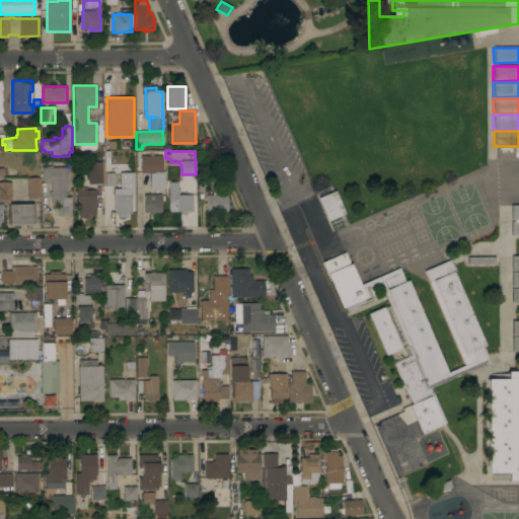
[(162,171),(164,171),(164,190),(150,190),(150,173),(140,173),(140,156),(162,155),(162,171)]
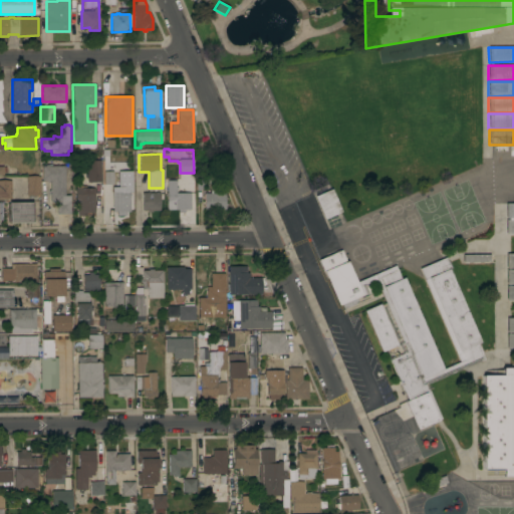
[(87,182),(86,161),(100,161),(101,182),(87,182)]
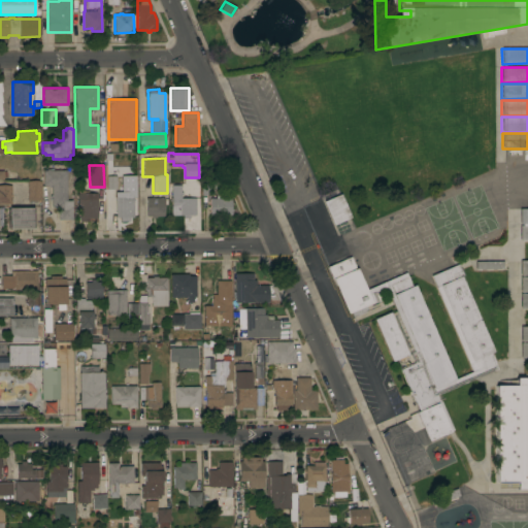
[(72,200),(72,220),(58,220),(58,207),(52,207),(52,199),(50,199),(50,196),(52,196),(52,187),(48,187),(48,186),(43,186),(43,170),(46,170),(46,169),(50,169),(50,170),(61,170),(61,167),(66,167),(66,200),(72,200)]
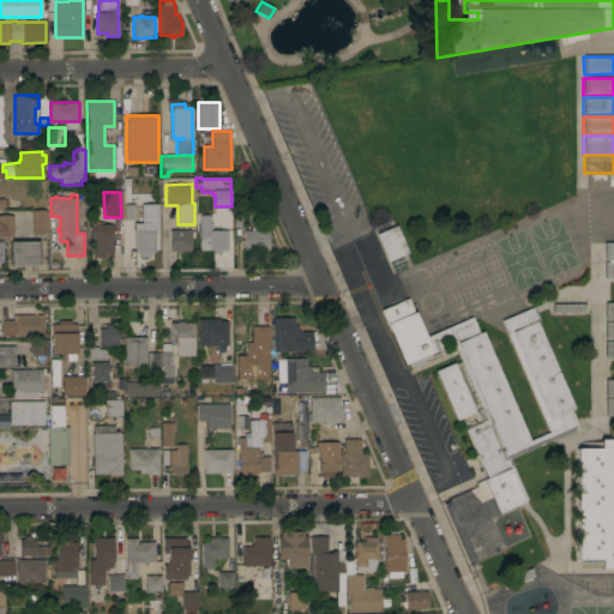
[(125,205),(136,205),(136,221),(125,221),(125,205)]
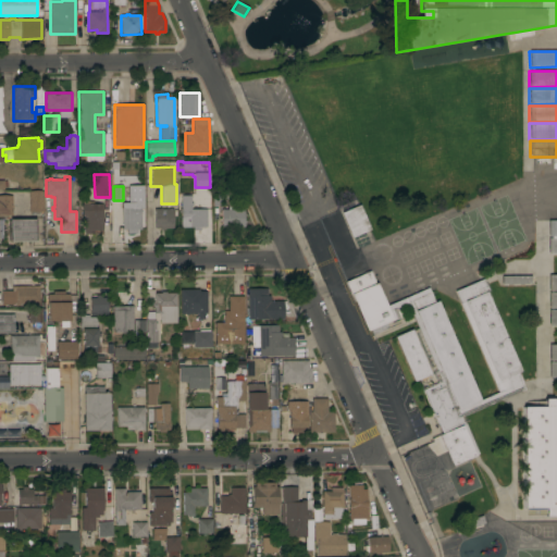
[(44,212),(28,213),(28,190),(42,190),(44,212)]
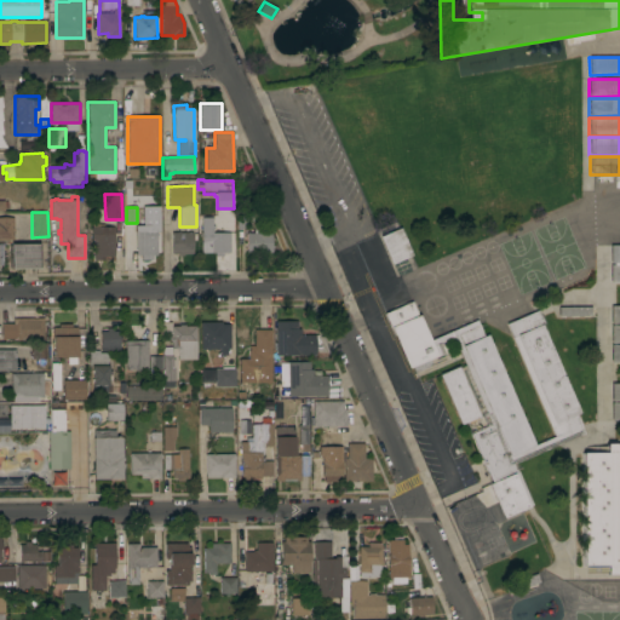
[(223,253),(223,257),(214,257),(214,253),(201,253),(201,234),(197,234),(197,218),(222,217),(222,233),(230,233),(230,253),(223,253)]
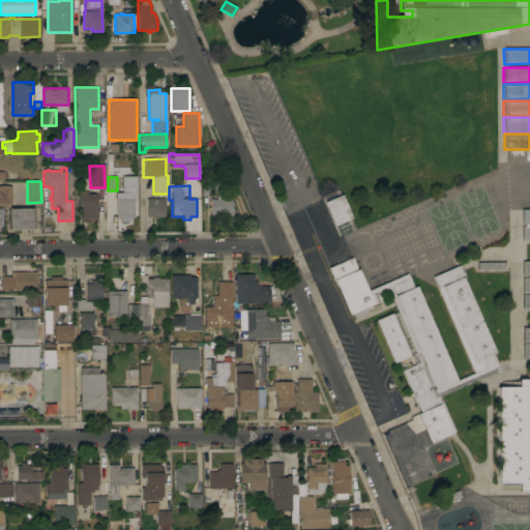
[(0,205),(0,186),(11,186),(11,196),(11,199),(10,199),(10,205),(0,205)]
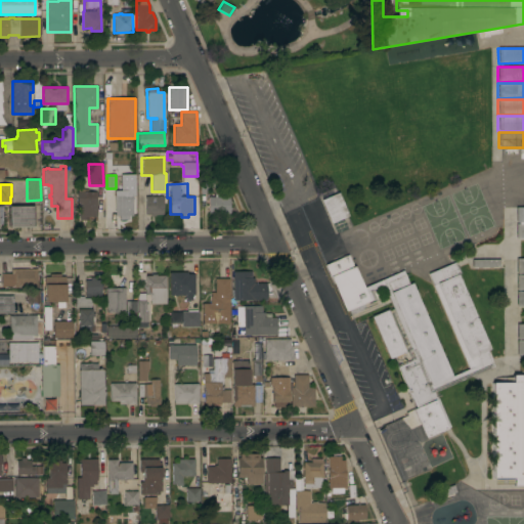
[(132,216),(128,216),(128,220),(119,220),(119,216),(115,216),(115,194),(116,194),(116,189),(125,189),(125,194),(132,194),(132,216)]
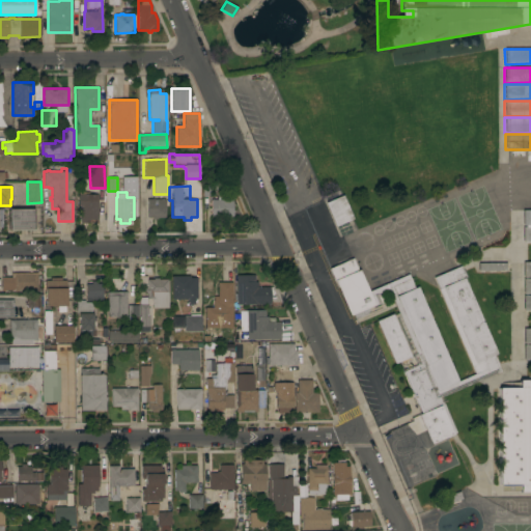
[(212,217),(211,200),(217,199),(217,192),(228,192),(228,199),(231,199),(232,216),(212,217)]
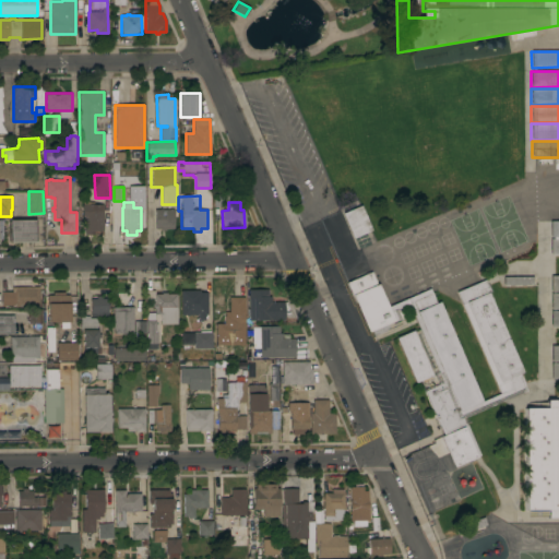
[(103,229),(102,229),(102,235),(83,235),(82,205),(102,205),(102,210),(103,210),(103,229)]
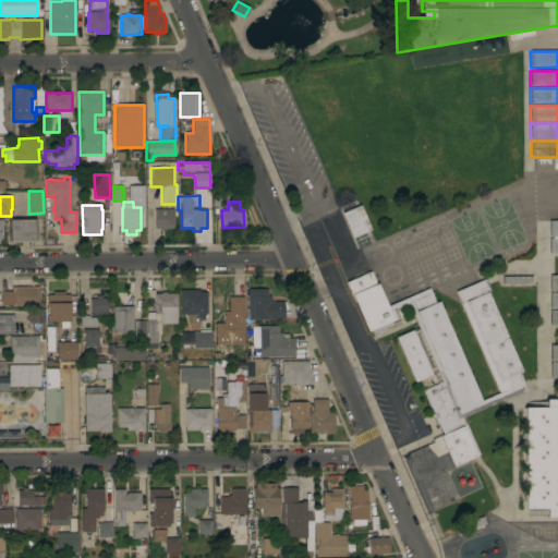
[(341,213),(360,205),(371,230),(352,238),(341,213)]
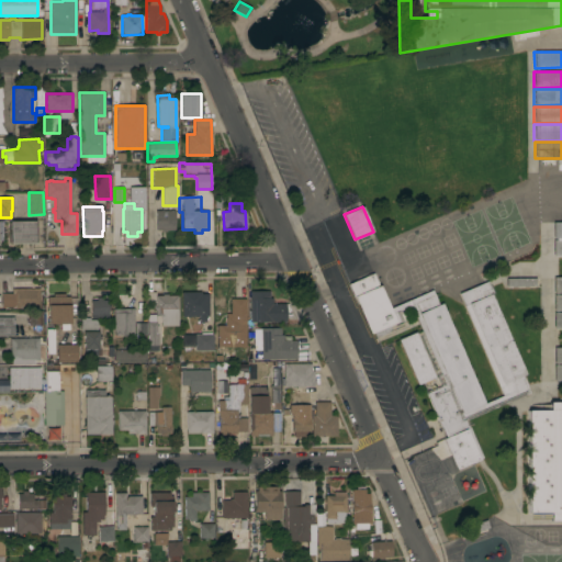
[(175,229),(167,231),(167,232),(155,233),(155,211),(175,211),(175,229)]
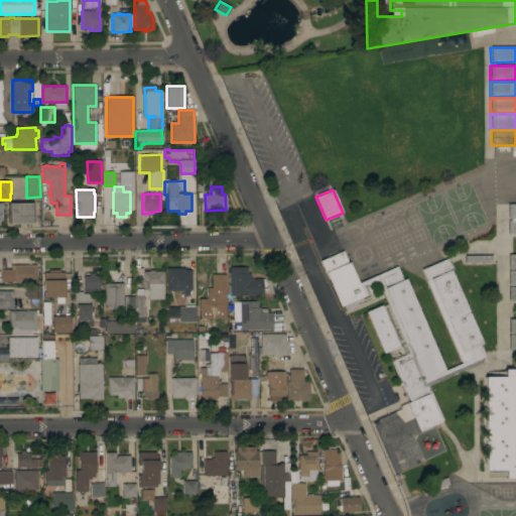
[(8,224),(8,203),(32,203),(32,224),(8,224)]
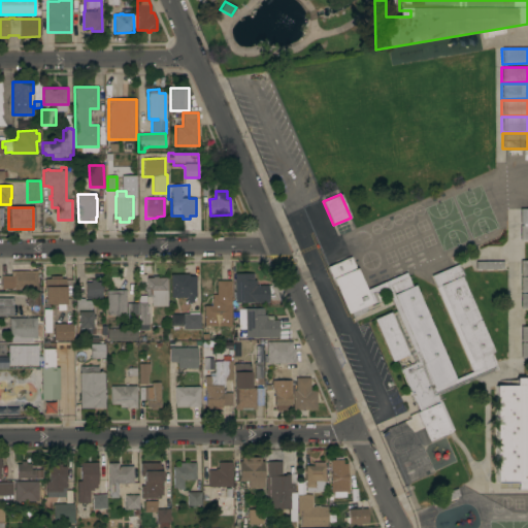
[(519,222),(527,222),(527,208),(520,208),(519,222)]
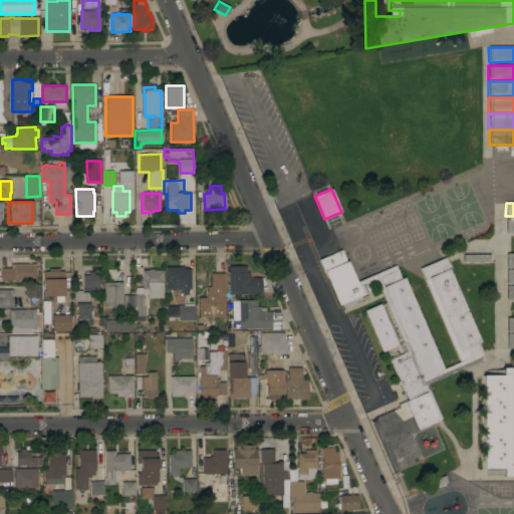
[(513,219),(505,219),(505,234),(513,234),(513,219)]
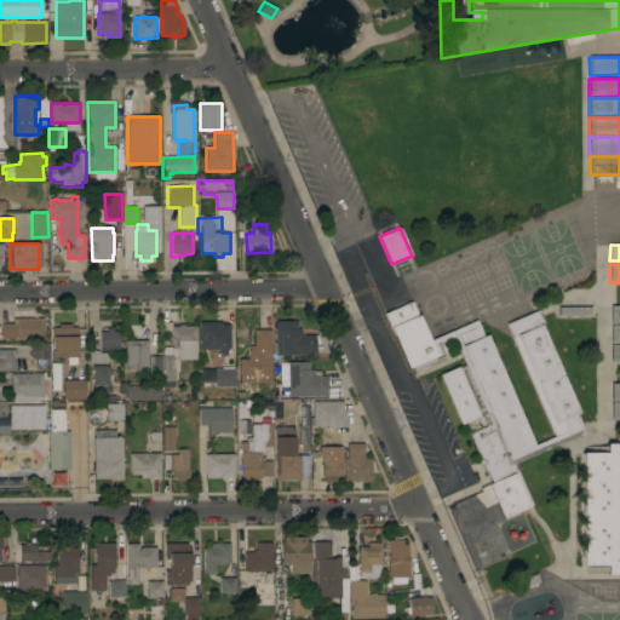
[(580,413),(577,414),(584,434),(515,464),(533,505),(503,518),(488,484),(492,483),(470,434),(471,434),(471,431),(475,430),(475,431),(491,425),(453,338),(445,342),(449,352),(443,355),(443,354),(430,360),(432,365),(414,373),(412,367),(408,368),(384,314),(411,302),(417,315),(418,315),(430,340),(477,320),(483,337),(487,336),(534,445),(555,436),(506,325),(538,310),(540,316),(541,315),(545,323),(541,325),(580,413)]
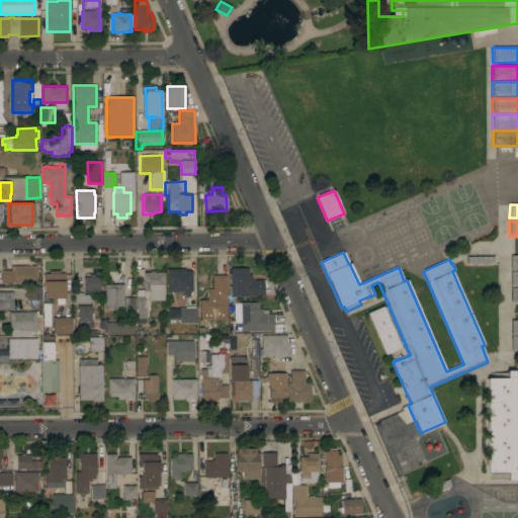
[(466,264),(466,257),(494,256),(494,264),(466,264)]
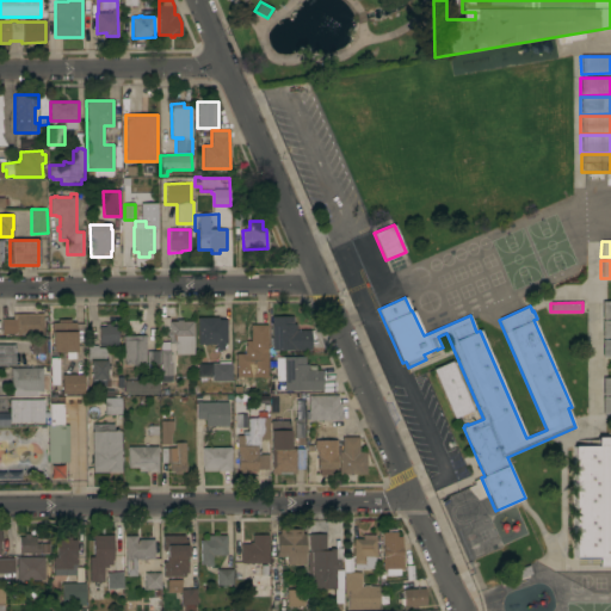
[(0,321),(1,321),(1,319),(16,319),(16,314),(36,314),(37,314),(37,335),(16,335),(16,334),(1,334),(1,337),(0,337),(0,321)]
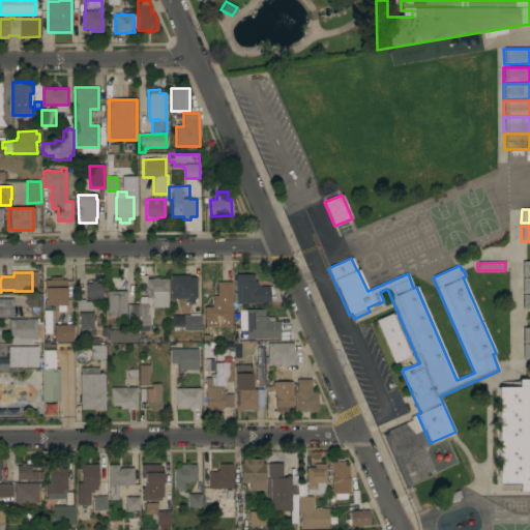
[(269,303),(236,304),(236,274),(254,274),(254,281),(257,281),(257,287),(269,286),(269,303)]
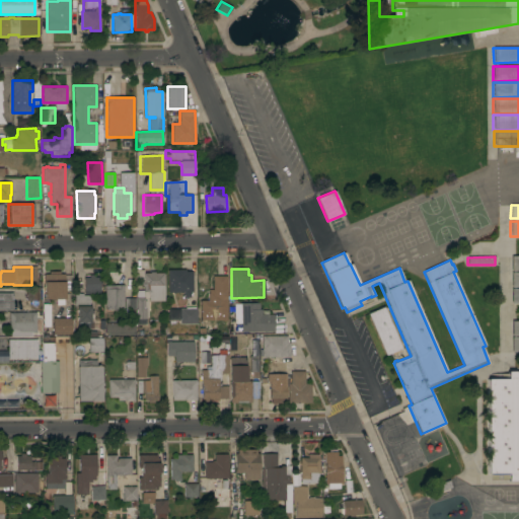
[(164,297),(156,297),(156,301),(150,301),(150,299),(145,299),(145,301),(146,301),(146,318),(145,318),(145,322),(137,322),(137,319),(136,319),(136,310),(136,291),(143,291),(143,290),(142,290),(142,286),(142,281),(142,278),(135,278),(135,270),(144,270),(144,274),(149,274),(149,272),(154,272),(154,273),(163,273),(164,297)]
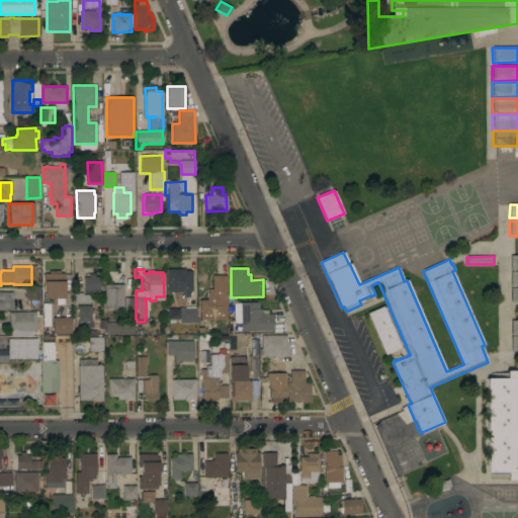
[(192,291),(191,291),(191,295),(189,295),(189,296),(182,296),(182,292),(168,292),(167,269),(185,269),(185,270),(192,270),(192,291)]
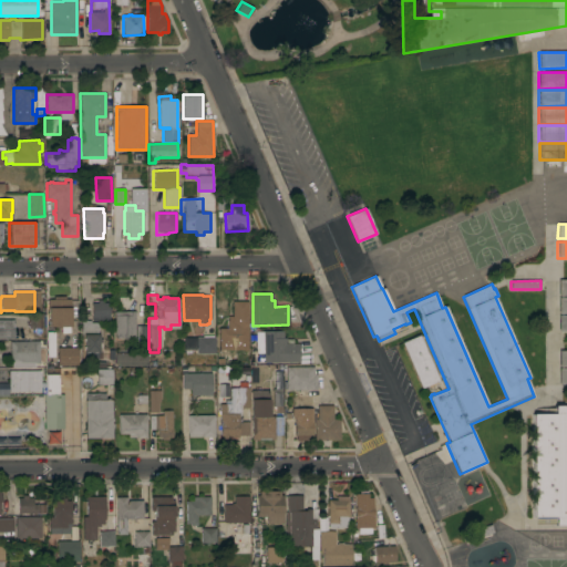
[(71,327),(48,327),(48,300),(53,299),(53,297),(65,297),(65,299),(70,299),(71,327)]
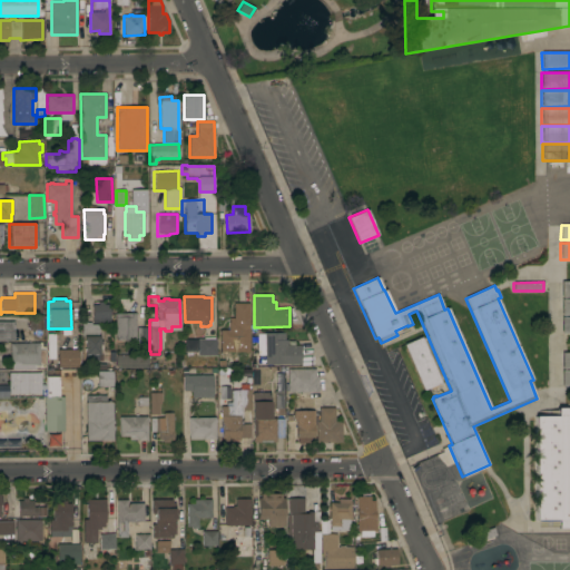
[(92,304),(98,304),(98,302),(104,302),(104,304),(109,304),(109,320),(92,320),(92,304)]
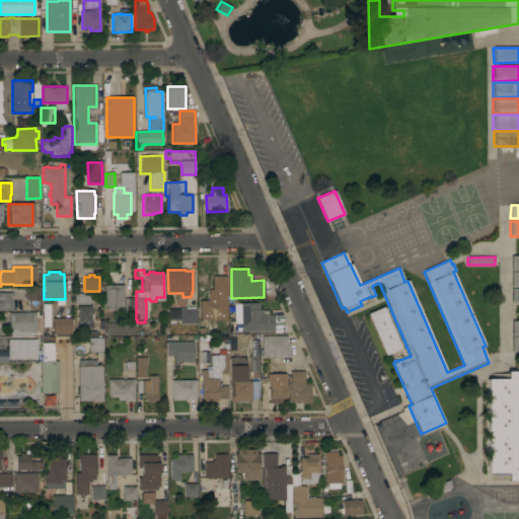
[(124,310),(105,310),(105,306),(104,285),(123,285),(124,310)]
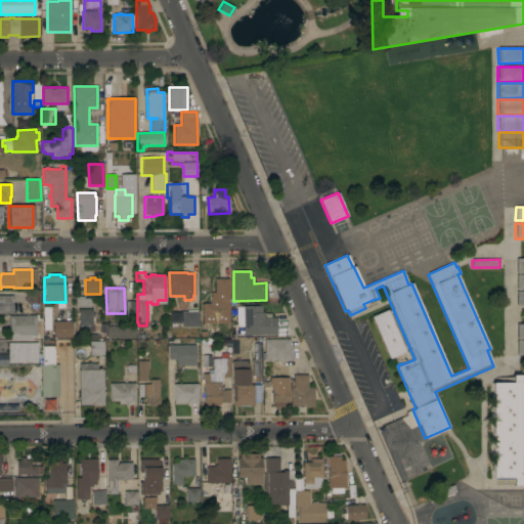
[(40,302),(27,303),(26,290),(39,290),(40,302)]
